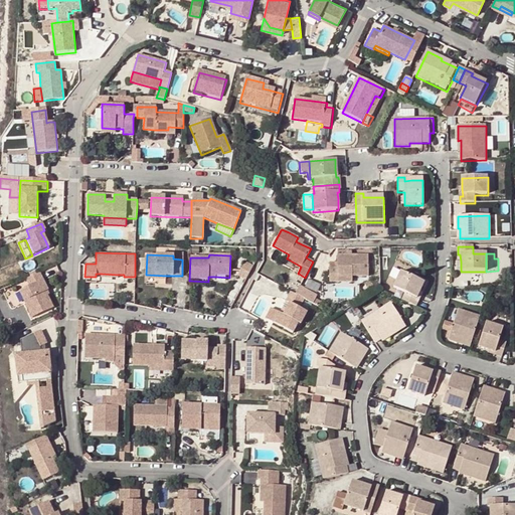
[(368,276),(368,254),(352,254),(344,254),(337,255),(337,268),(329,268),(329,282),(337,282),(337,276),(352,276),(368,276)]
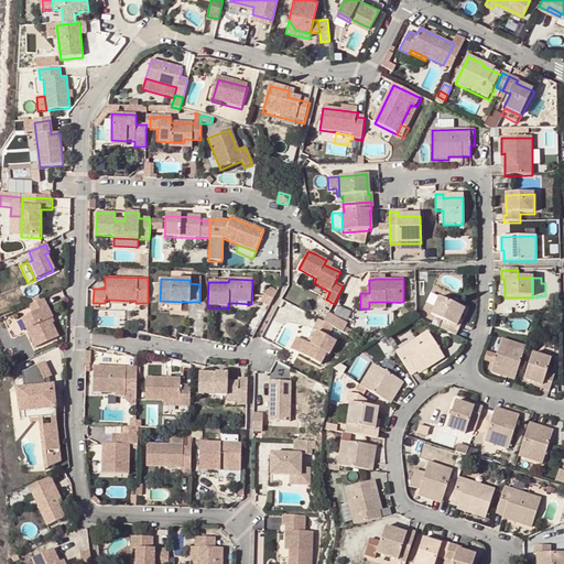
[(267,288),(260,302),(269,307),(277,293),(267,288)]
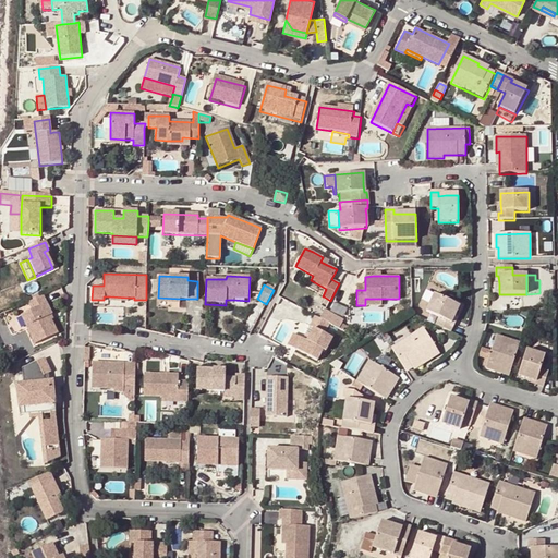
[(425,312),(434,294),(425,290),(420,301),(426,303),(422,311),(425,312)]
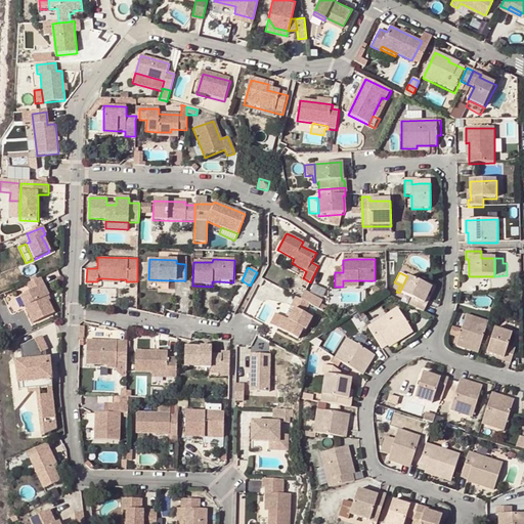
[(411,299),(408,306),(422,312),(425,304),(423,303),(426,297),(430,287),(407,276),(399,293),(411,299)]
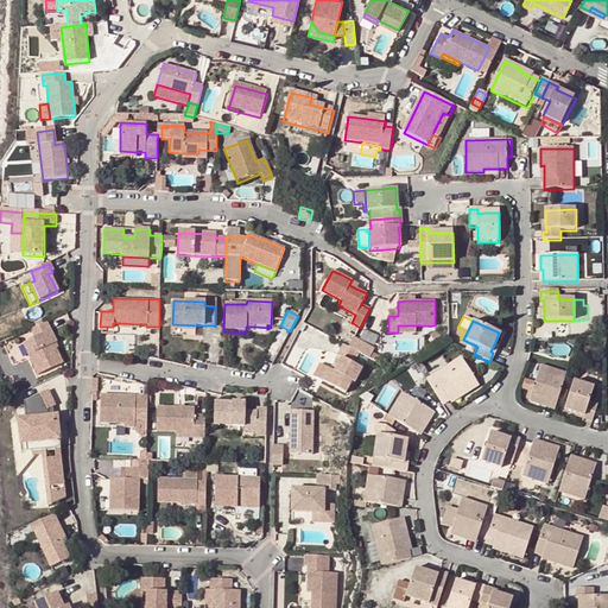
[(32,354),(26,356),(36,377),(61,365),(52,344),(55,343),(45,323),(42,325),(35,329),(30,331),(33,340),(27,342),(32,354)]
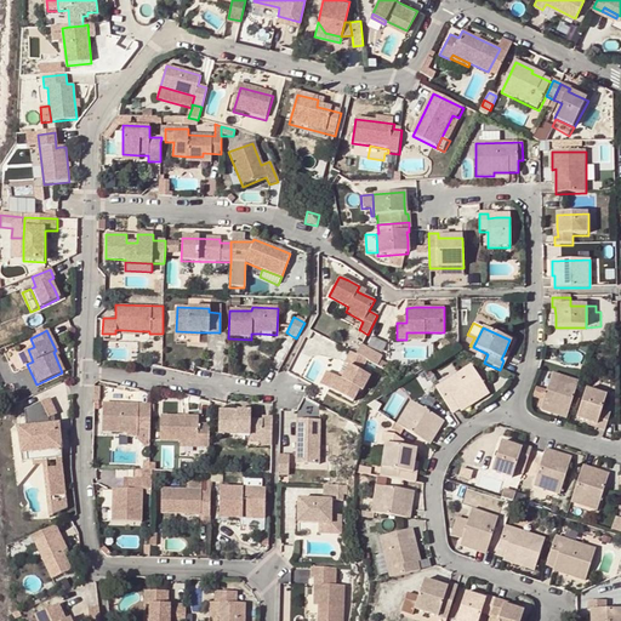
[(364,341),(368,335),(360,330),(357,337),(364,341)]
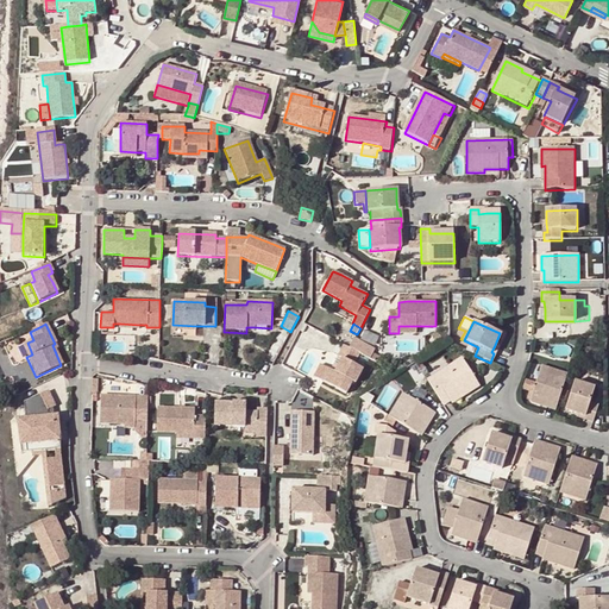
[(22,345),(26,357),(32,355),(27,343),(22,345)]
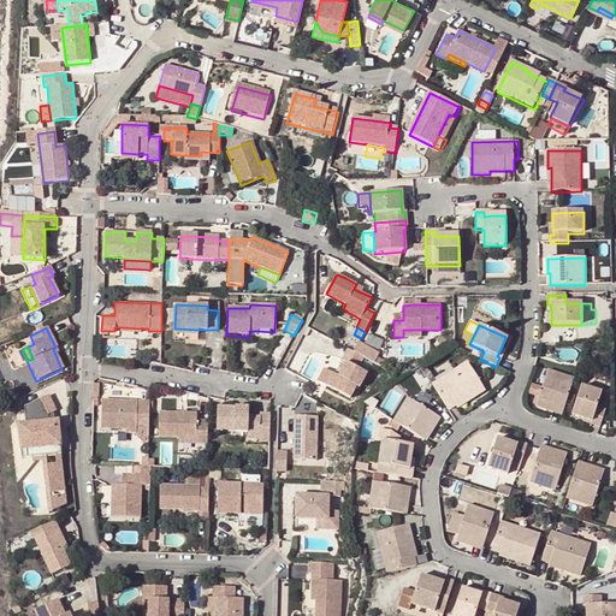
[(357,369),(363,357),(353,353),(348,350),(342,361),(345,363),(338,377),(332,374),(326,386),(349,398),(355,386),(359,389),(366,374),(357,369)]
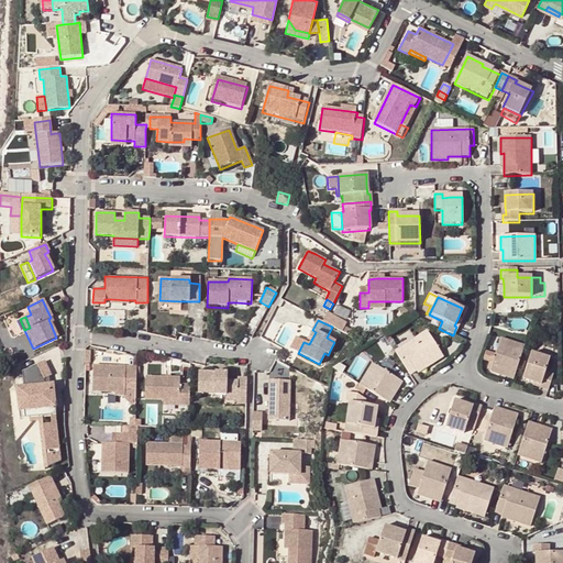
[(351,331),(338,324),(335,329),(337,330),(346,334),(349,335),(351,331)]
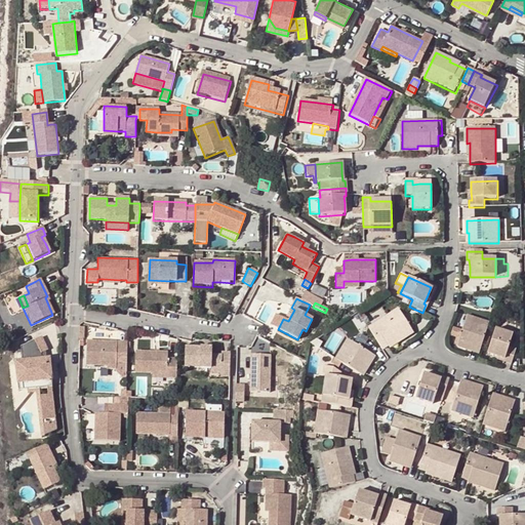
[(323,312),(314,308),(313,311),(322,316),(323,312)]
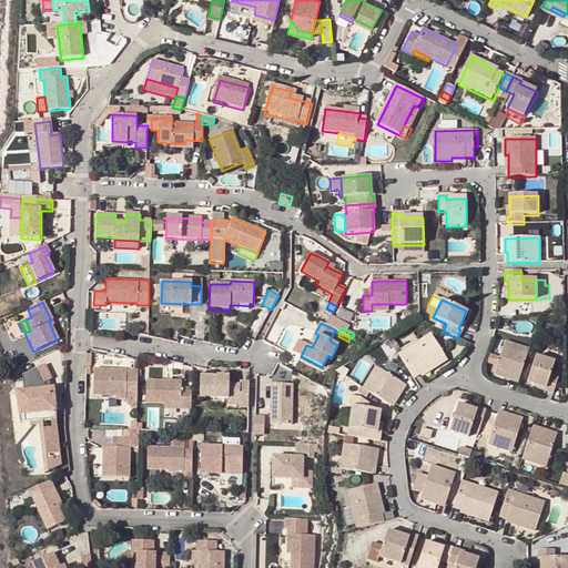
[(397,355),(412,378),(418,374),(430,366),(433,369),(446,361),(429,335),(397,355)]
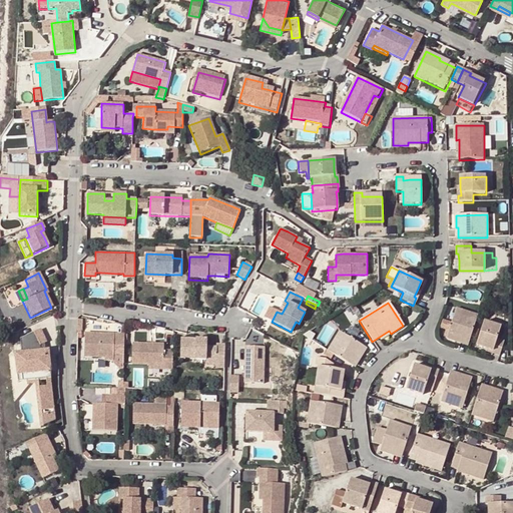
[(456,309),(452,323),(447,339),(458,342),(459,341),(469,344),(478,316),(456,309)]
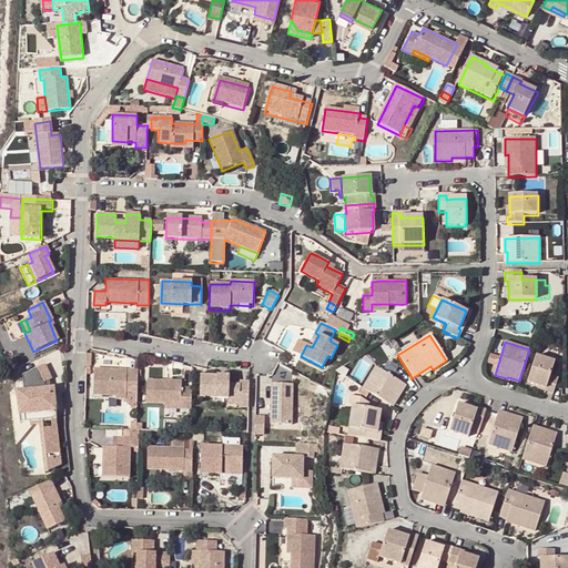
[(492,374),(495,375),(500,357),(492,354),(488,364),(494,366),(492,374)]
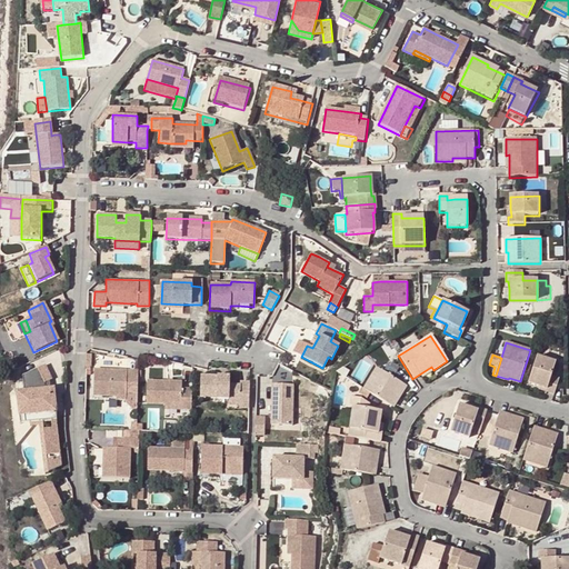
[(363,356),(352,377),(363,382),(375,361),(363,356)]
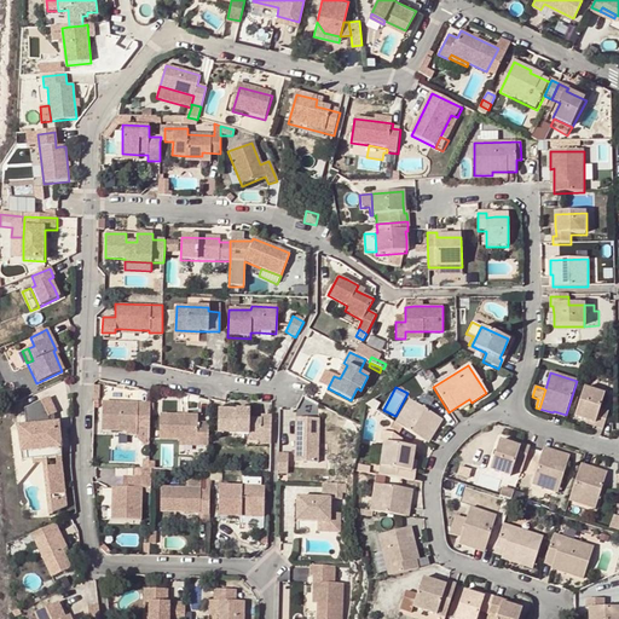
[(576,418),(589,422),(596,424),(595,428),(603,431),(608,414),(601,411),(606,395),(585,389),(576,418)]
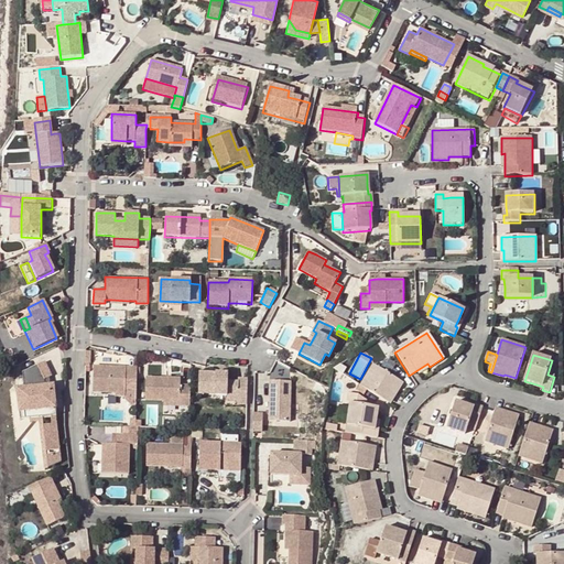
[(54,386),(50,386),(45,386),(44,379),(50,377),(52,376),(45,361),(23,371),(24,388),(19,389),(19,392),(18,392),(20,421),(39,419),(39,420),(42,419),(55,412),(55,410),(56,410),(54,386)]
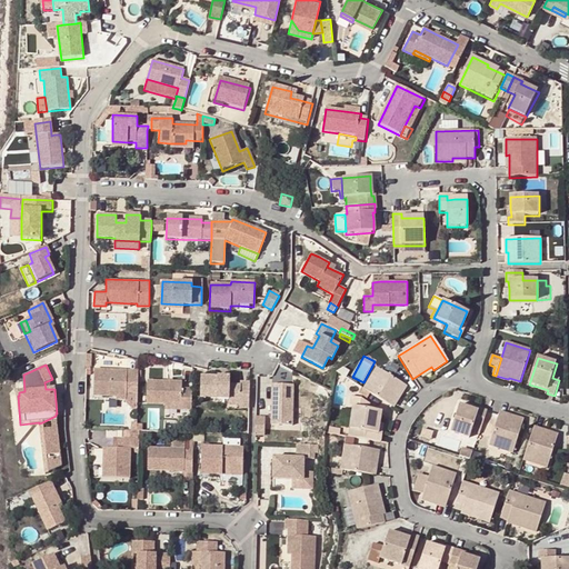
[(393,379),(398,371),(388,366),(383,372),(393,379)]
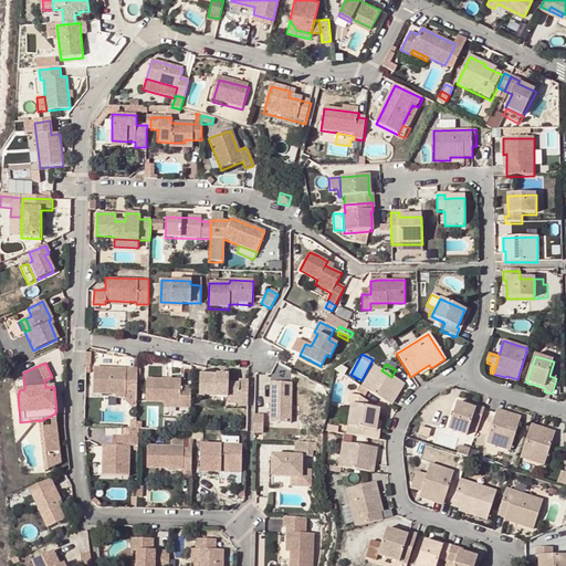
[(431,368),(429,365),(417,373),(419,376),(431,368)]
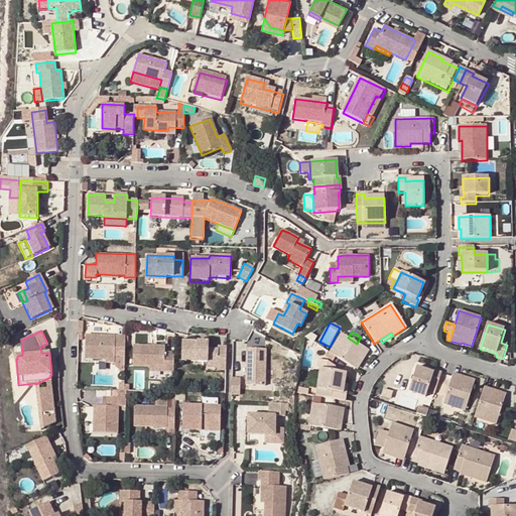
[(105,360),(105,363),(112,363),(120,372),(124,372),(124,366),(124,357),(125,339),(115,339),(115,336),(85,335),(84,359),(105,360)]
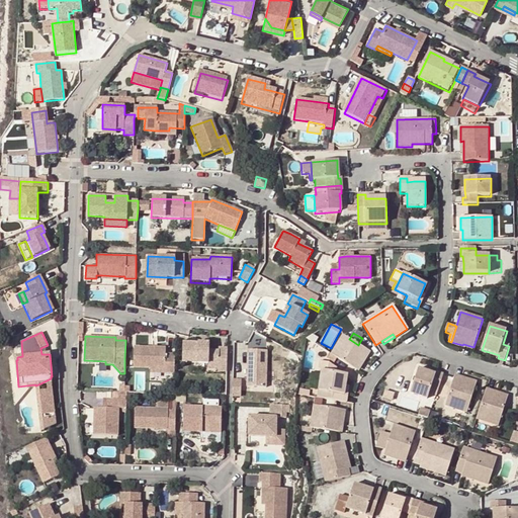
[(336,359),(356,371),(362,362),(364,363),(370,352),(358,345),(349,339),(343,336),(331,356),(336,359)]
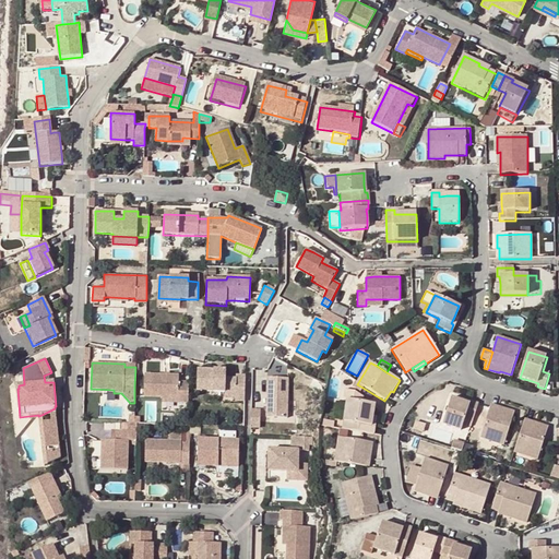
[(253,400),(263,400),(264,369),(253,369),(253,400)]
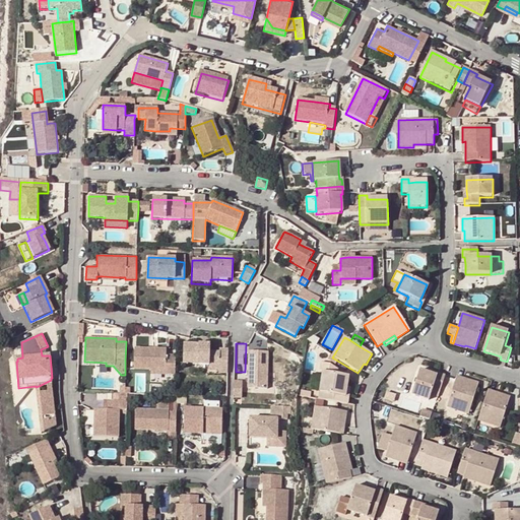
[(209,361),(209,366),(209,369),(219,370),(219,373),(228,373),(229,349),(220,349),(219,352),(210,352),(210,345),(184,344),(183,364),(193,364),(193,360),(209,361)]
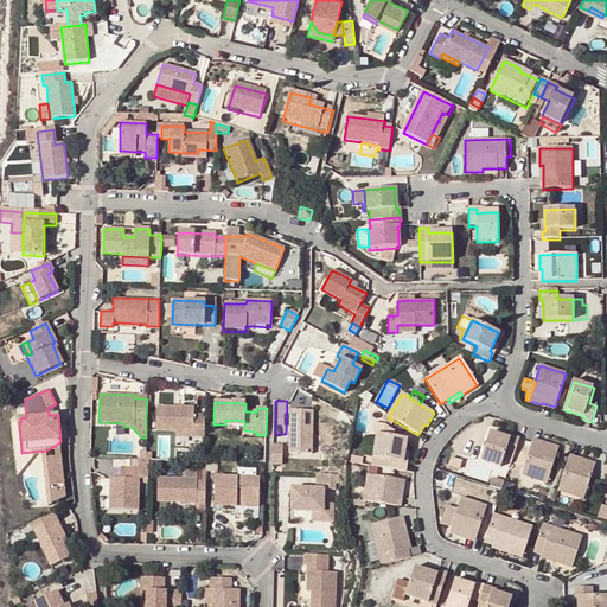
[(193,432),(192,438),(204,439),(204,415),(193,415),(193,408),(157,407),(155,429),(176,430),(193,432)]
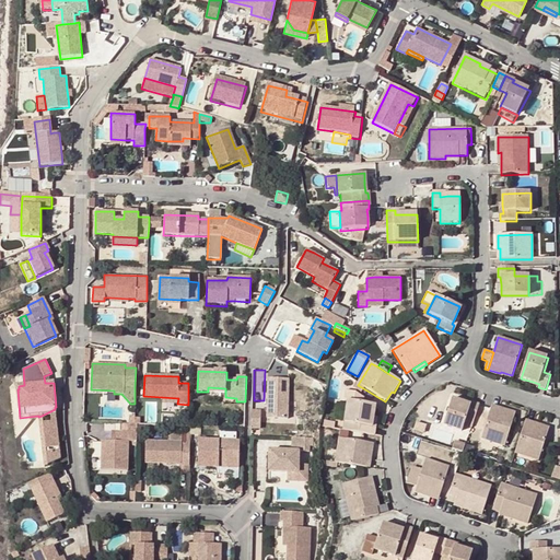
[(288,378),(267,378),(266,419),(287,419),(288,378)]
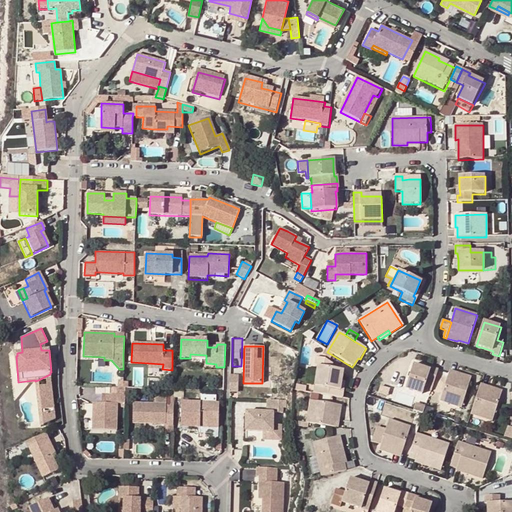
[(332,355),(327,352),(325,351),(322,355),(329,360),(332,355)]
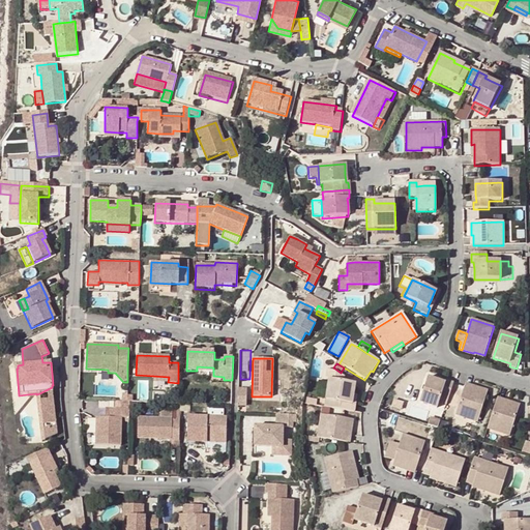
[(328,381),(324,409),(354,413),(355,406),(351,405),(352,398),(354,384),(343,382),(344,378),(336,373),(326,372),(325,380),(328,381)]
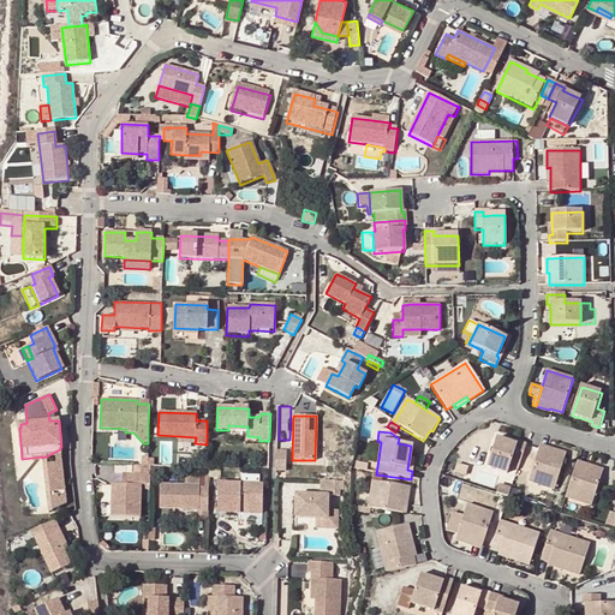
[(521,460),(526,443),(518,441),(517,443),(508,441),(496,437),(487,466),(508,472),(509,466),(513,458),(521,460)]
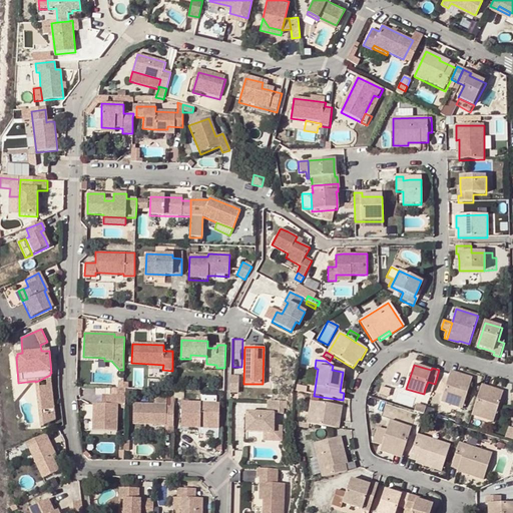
[(461,375),(461,376),(451,373),(441,401),(463,408),(473,378),(461,375)]
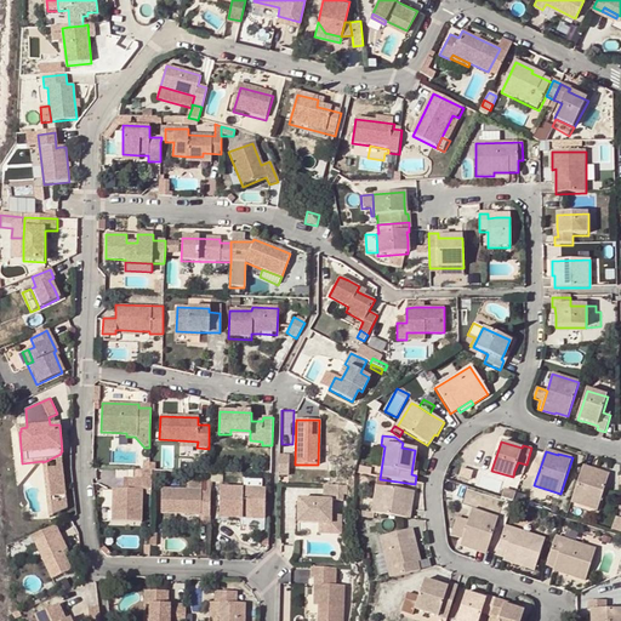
[(46,469),(51,517),(64,511),(61,454),(46,461),(55,461),(55,468),(46,469)]
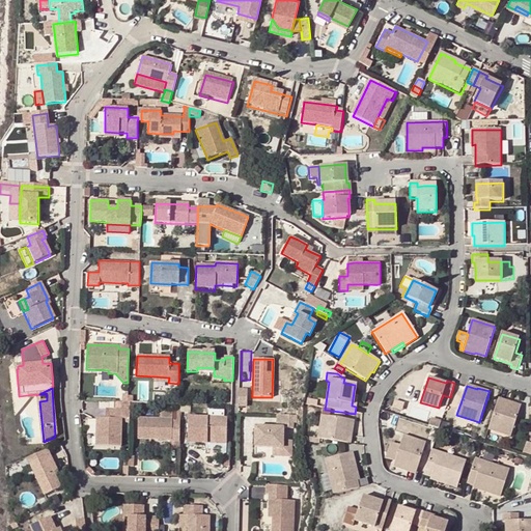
[(247,407),(247,390),(239,390),(238,407),(247,407)]
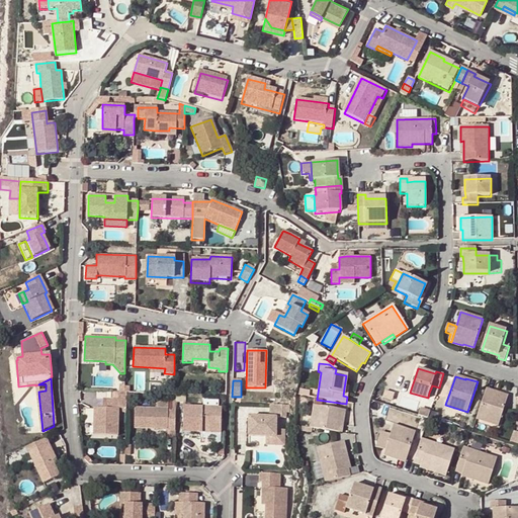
[(439,387),(432,385),(429,393),(437,396),(439,387)]
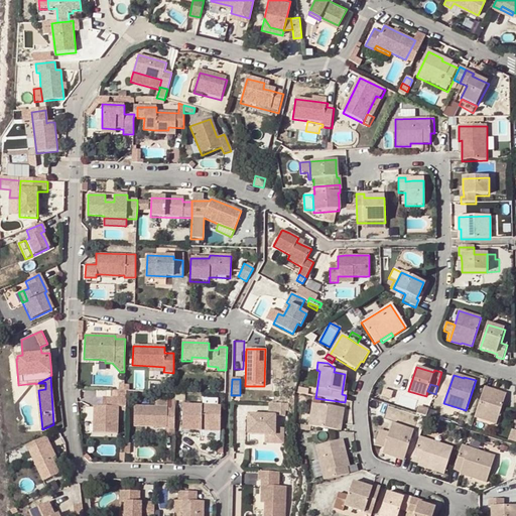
[(496,424),(506,394),(495,391),(494,393),(484,389),(475,417),(496,424)]
